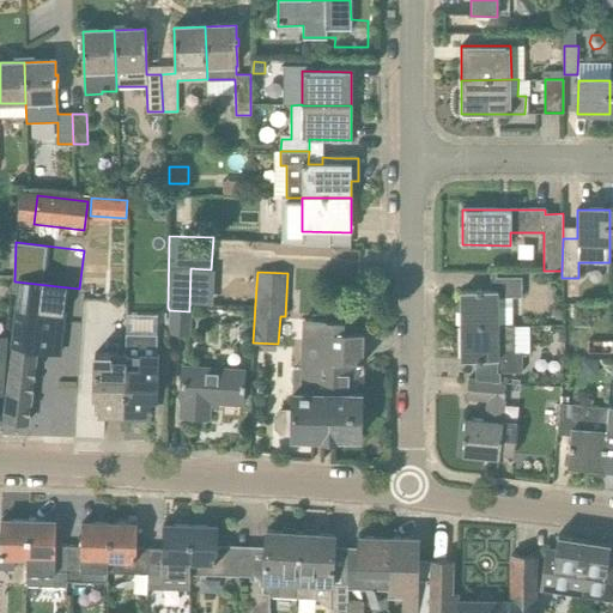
[(498,326),(498,325),(497,297),(522,297),(521,278),(497,278),(497,291),(480,291),(480,290),(477,290),(477,291),(462,291),(462,326),(498,326)]
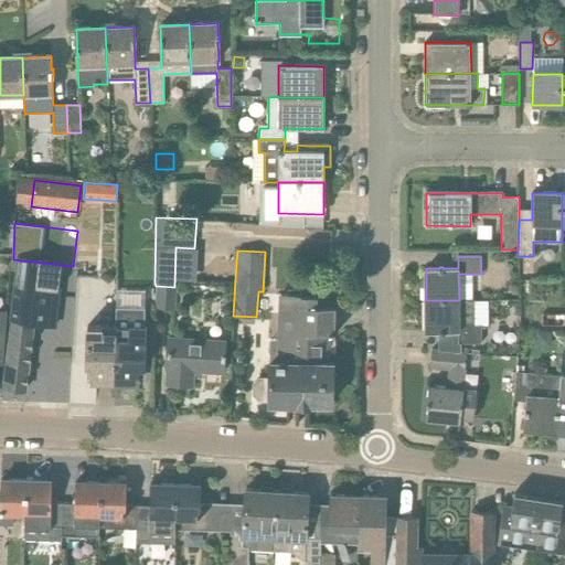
[(11,326),(3,387),(25,391),(33,322),(60,327),(65,267),(18,262),(14,289),(12,310),(12,320),(11,326)]
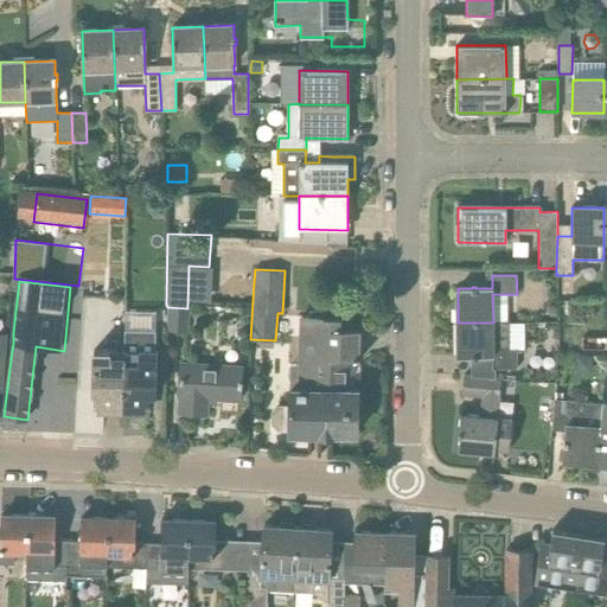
[(187,308),(167,307),(165,330),(189,331),(190,307),(187,307),(187,308)]
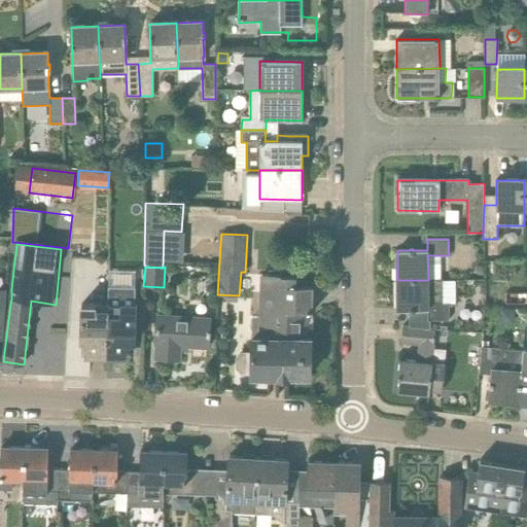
[(250,372),(250,376),(279,377),(280,277),(262,277),(261,338),(252,338),(251,354),(240,354),(236,358),(236,367),(240,372),(250,372)]
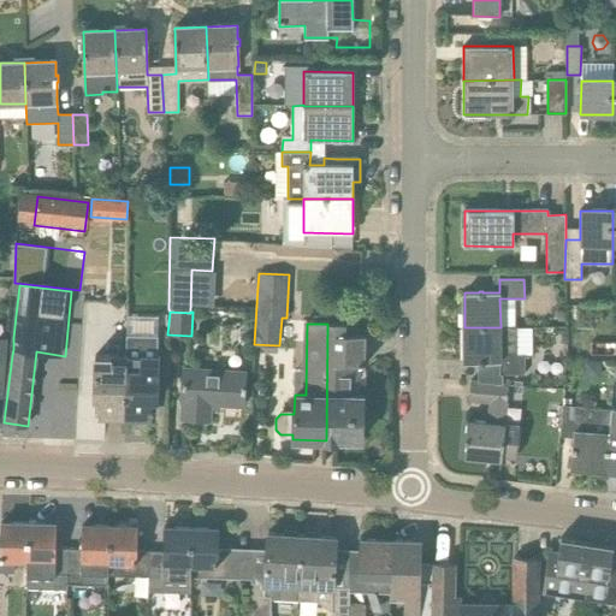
[(327,324),(326,440),(361,440),(362,396),(350,396),(351,371),(361,371),(367,371),(367,368),(365,368),(366,342),(367,342),(367,341),(366,341),(366,337),(345,336),(345,324),(335,324),(335,325),(327,324)]
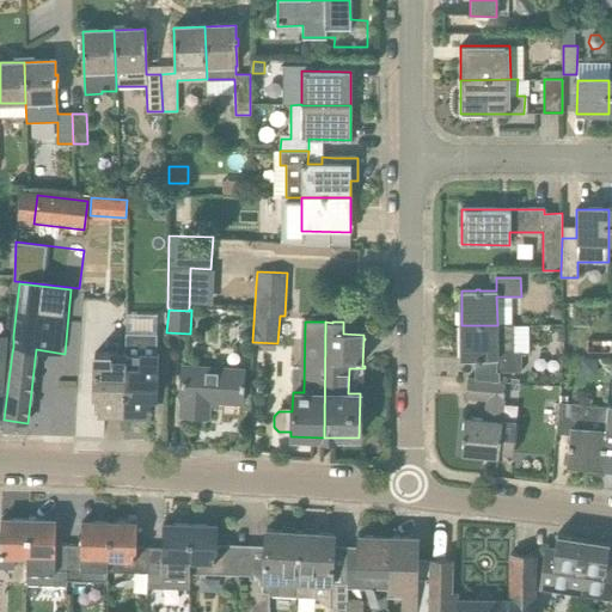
[(481,361),(481,360),(496,360),(496,373),(521,373),(521,353),(513,353),(513,324),(497,324),(497,325),(461,325),(461,360),(476,360),(476,361),(481,361)]
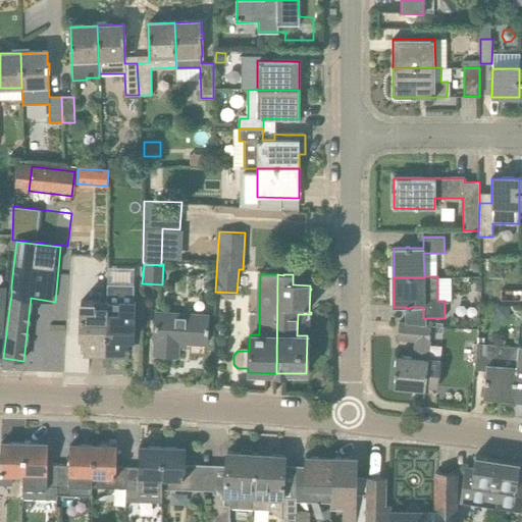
[(106,353),(107,315),(107,302),(94,302),(81,302),(80,338),(85,338),(85,353),(106,353)]
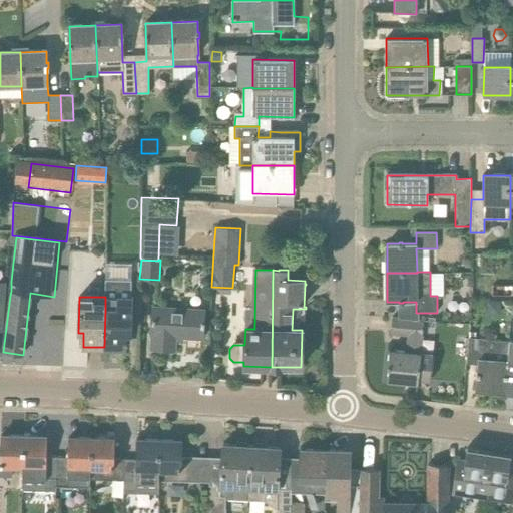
[(131,298),(118,297),(105,297),(105,310),(104,347),(125,347),(125,334),(130,334),(131,298)]
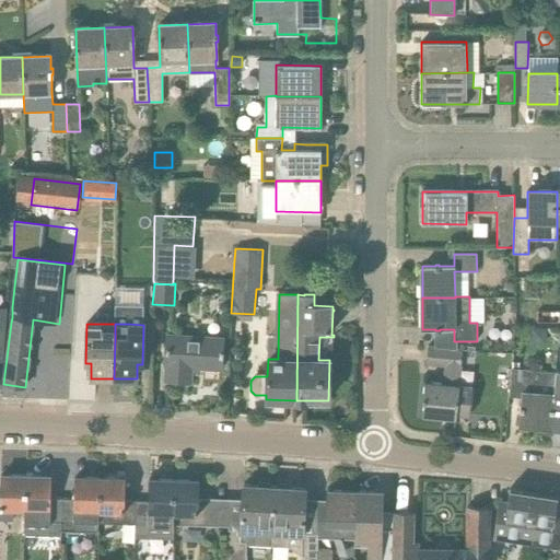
[(559,330),(558,330),(558,345),(559,345),(559,373),(555,373),(552,395),(550,427),(559,428),(559,330)]
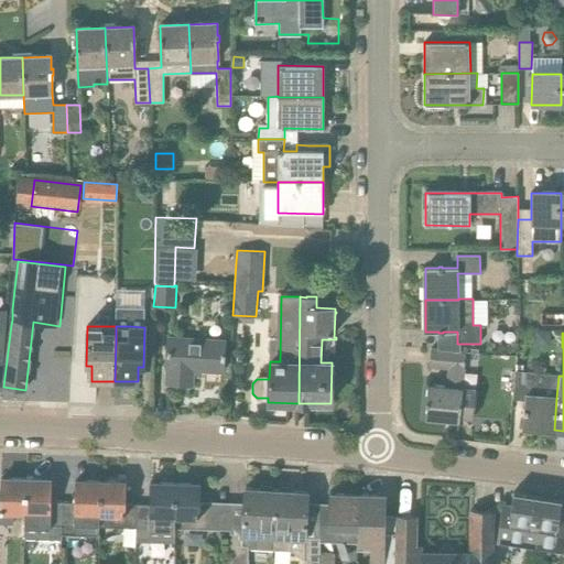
[(167,383),(181,383),(191,384),(192,369),(224,370),(225,353),(223,353),(224,342),(169,338),(166,368),(169,369),(167,383)]
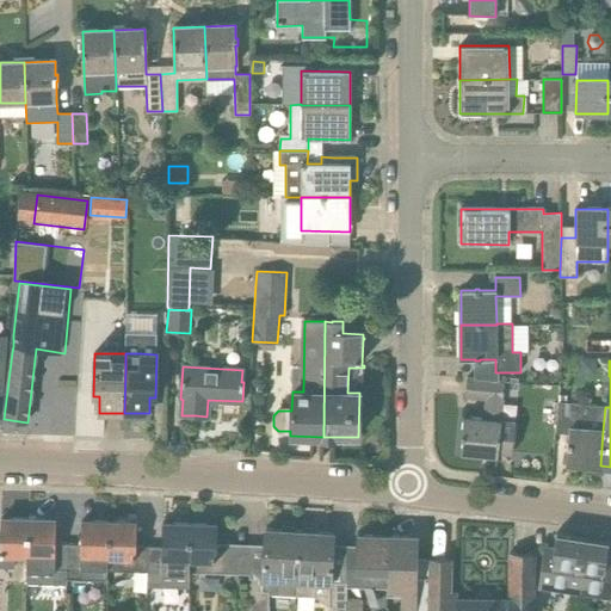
[(501,421),(504,382),(467,378),(464,399),(486,400),(485,420),(463,418),(461,438),(462,438),(461,454),(466,454),(466,456),(475,457),(476,455),(498,457),(498,452),(512,454),(516,423),(501,421)]
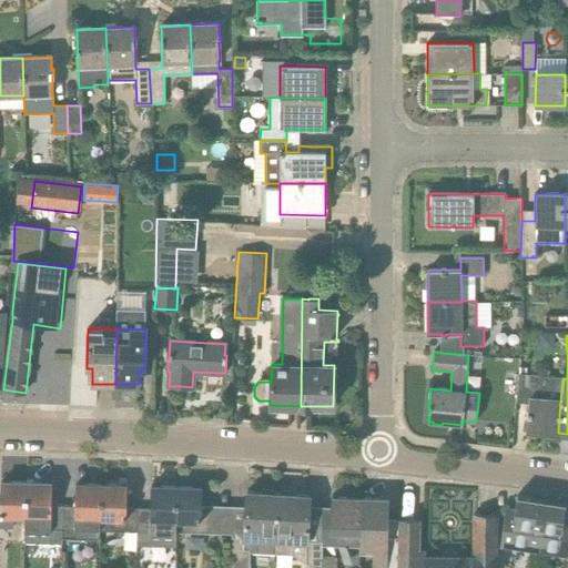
[(560,401),(563,378),(537,375),(537,376),(519,375),(517,398),(528,398),(526,430),(558,433),(560,401)]
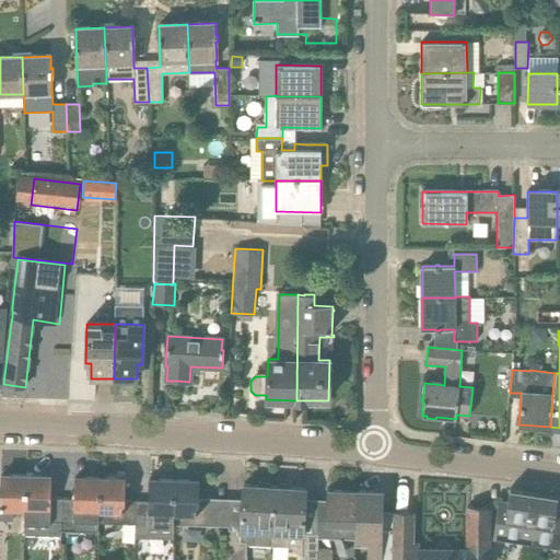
[(25,477),(0,476),(0,485),(0,517),(15,518),(16,508),(25,508),(25,477)]
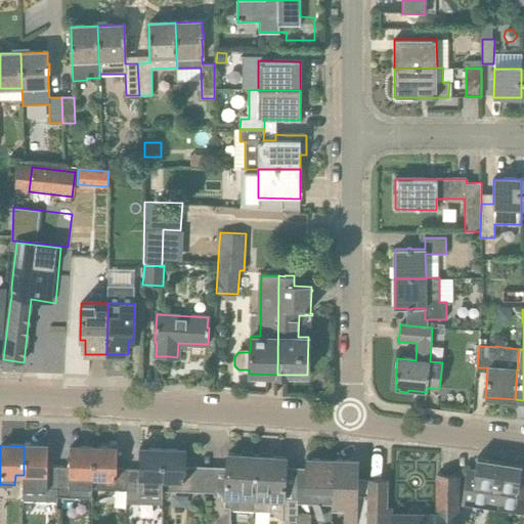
[(36,486),(57,487),(58,465),(47,465),(48,447),(24,446),(24,475),(36,475),(36,486)]
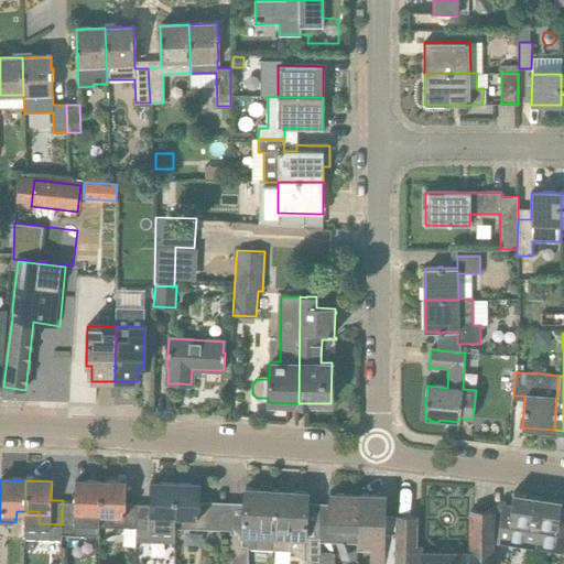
[(99,513),(100,483),(75,481),(74,500),(63,500),(62,524),(86,524),(86,513),(99,513)]
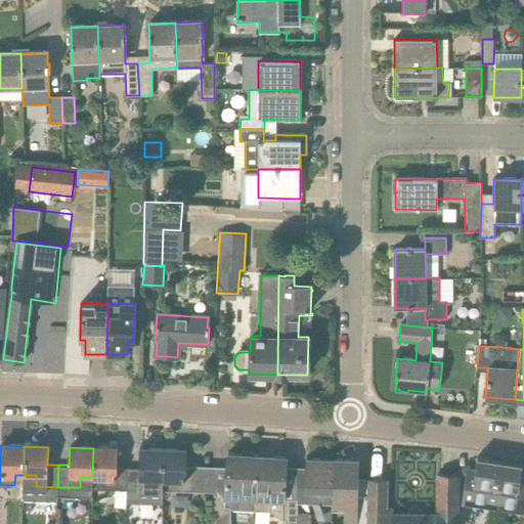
[(117,449),(93,448),(92,477),(91,489),(103,489),(125,490),(127,490),(127,467),(117,467),(117,449)]
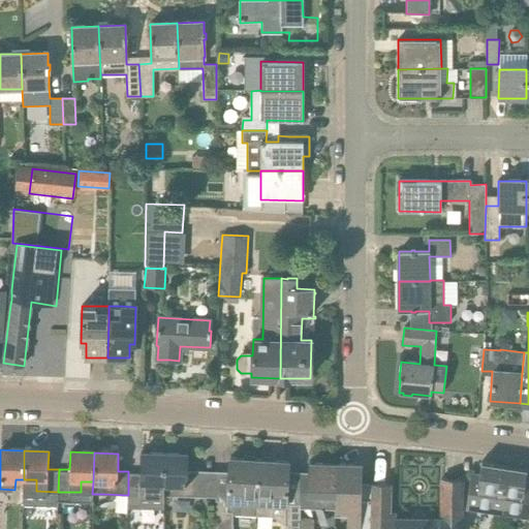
[(139,472),(128,471),(128,495),(126,495),(126,505),(162,505),(162,496),(163,496),(163,485),(164,455),(141,454),(139,472)]
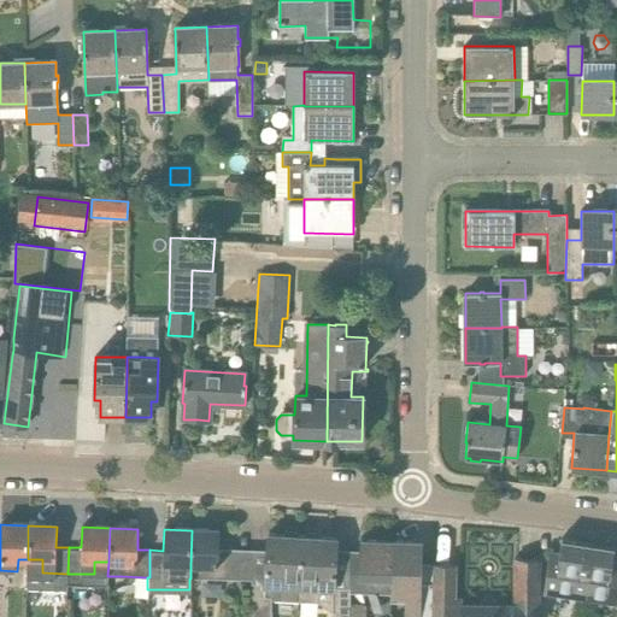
[(191,565),(191,579),(230,580),(230,554),(218,554),(219,532),(192,530),(191,565)]
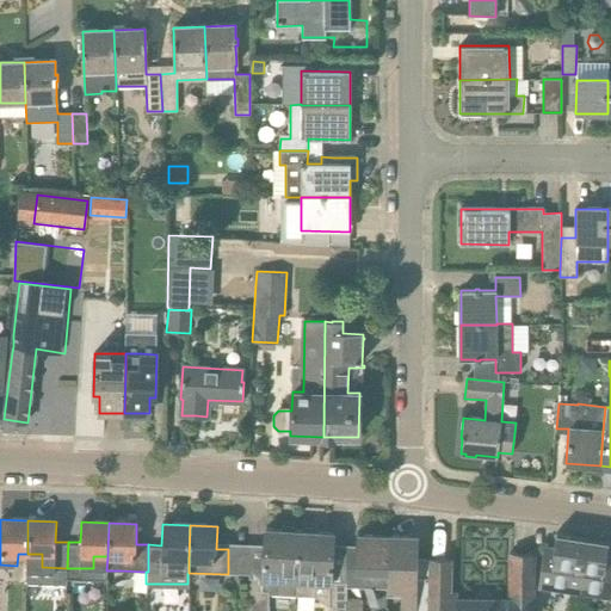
[(264,591),(264,582),(277,584),(276,596),(295,597),(300,531),(265,530),(263,579),(250,579),(251,610),(269,610),(267,591),(264,591)]
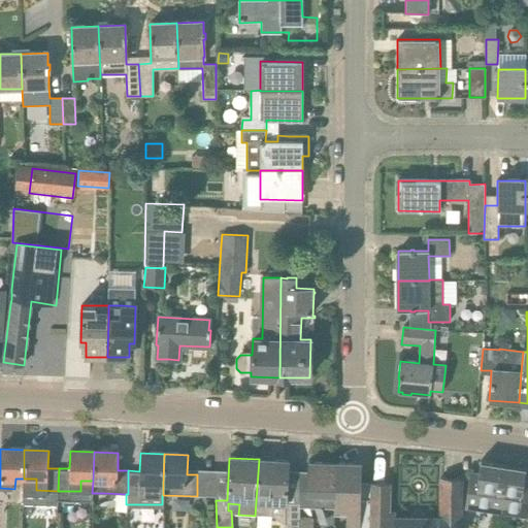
[(298,527),(299,519),(298,504),(286,504),(288,461),(259,459),(255,516),(271,516),(272,509),(285,510),(284,527),(298,527)]
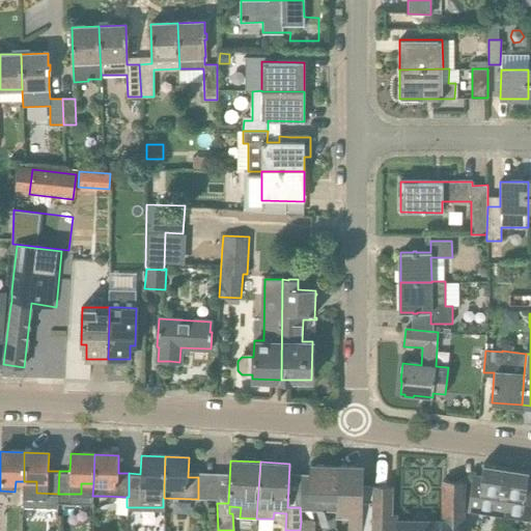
[(466,511),(503,518),(506,492),(505,492),(508,469),(482,465),(480,478),(473,476),(472,475),(466,511)]
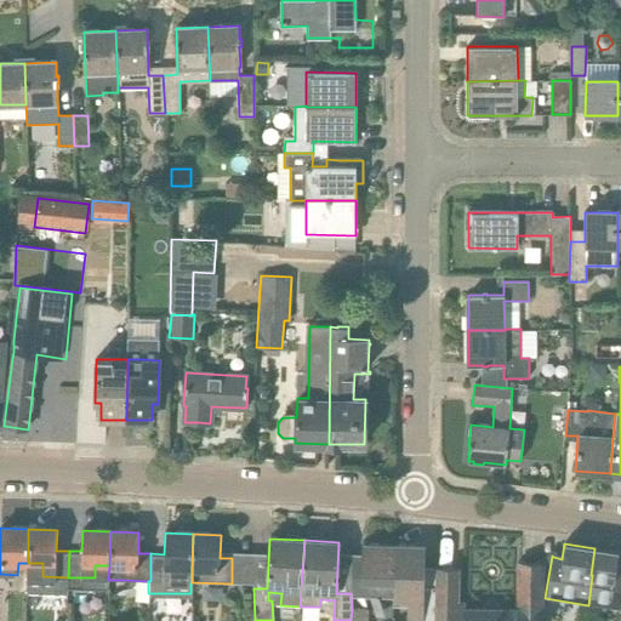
[(393,597),(394,546),(364,545),(363,577),(358,577),(357,596),(393,597)]
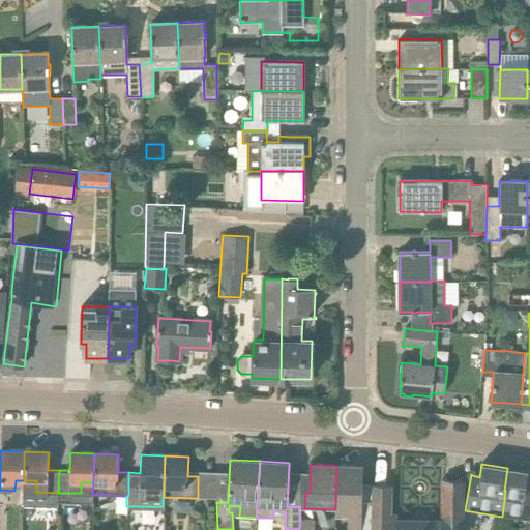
[(347,529),(359,529),(362,466),(336,466),(335,509),(335,512),(348,513),(347,529)]
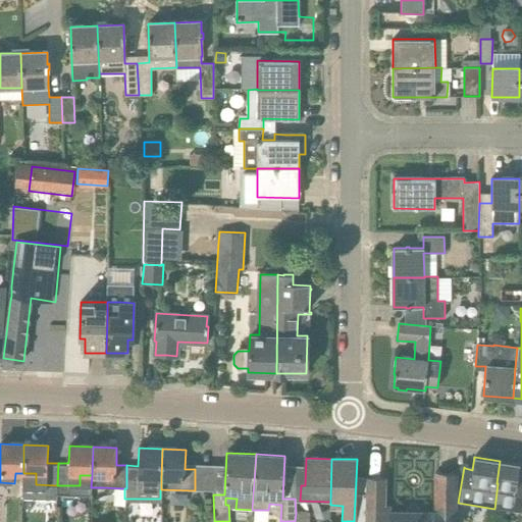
[(519,464),(500,461),(497,483),(498,483),(494,509),(521,512),(521,476),(517,476),(519,464)]
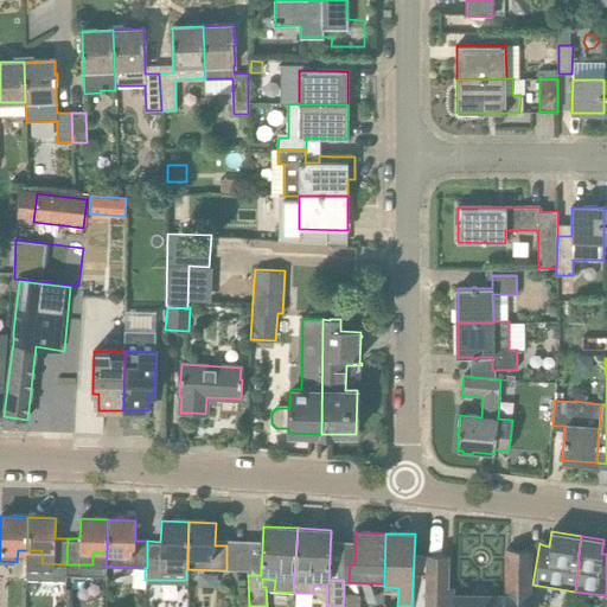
[(504,592),(524,592),(529,592),(529,550),(506,549),(504,592)]
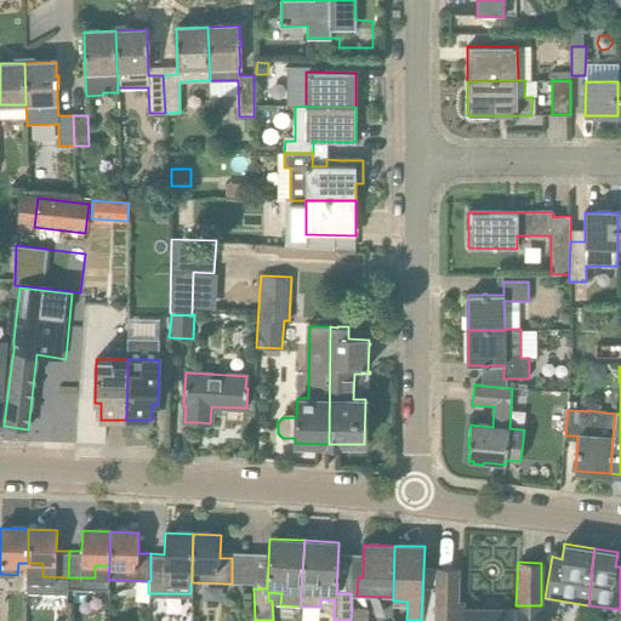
[(507,620),(508,610),(456,609),(457,568),(437,568),(436,620),(507,620)]
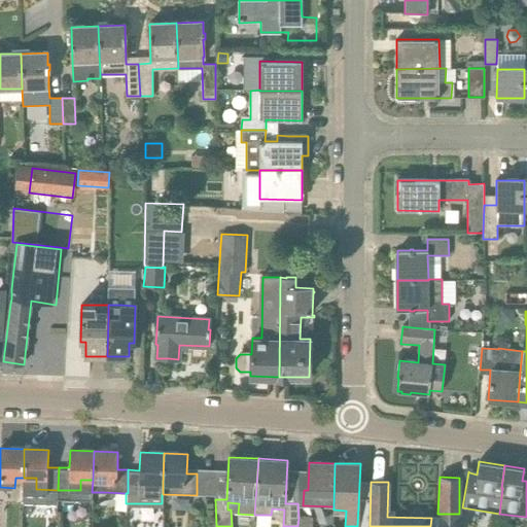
[(437,518),(431,518),(430,526),(454,526),(455,514),(437,514),(437,518)]
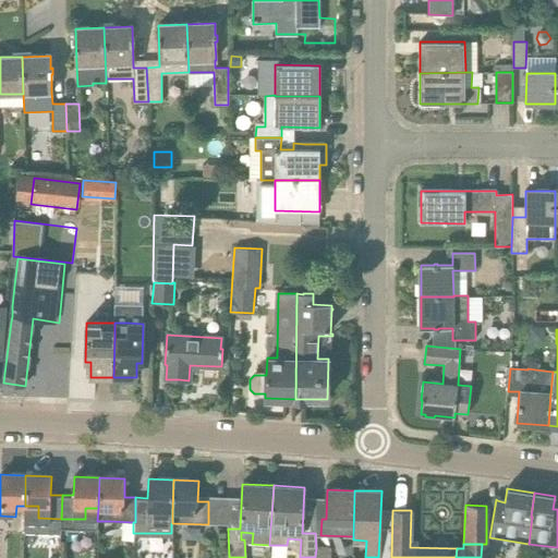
[(330,557),(330,549),(316,548),(315,557),(330,557)]
